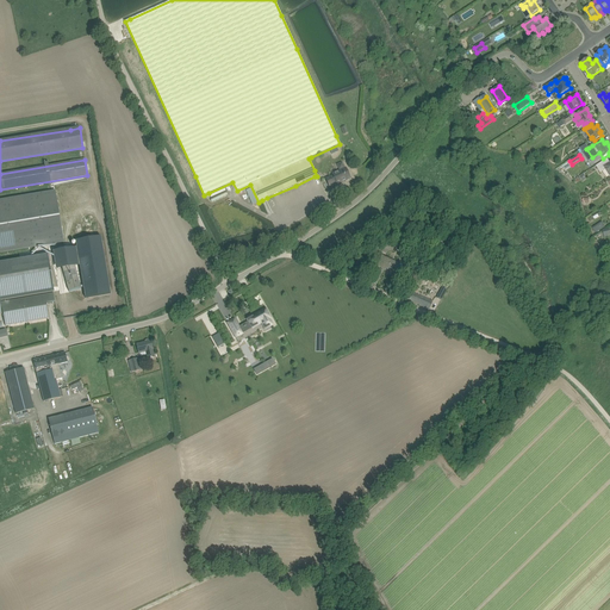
[(609,162),(608,163),(607,160),(608,160),(608,159),(596,166),(601,173),(605,169),(609,176),(609,175),(609,162)]
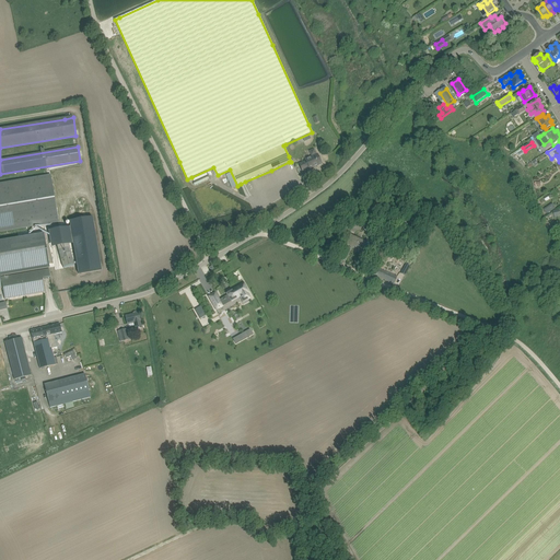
[(310,170),(315,167),(315,166),(316,165),(317,166),(322,164),(317,154),(316,155),(316,154),(314,150),(310,151),(312,155),(313,156),(305,160),(305,161),(299,164),(302,172),(308,168),(310,170)]
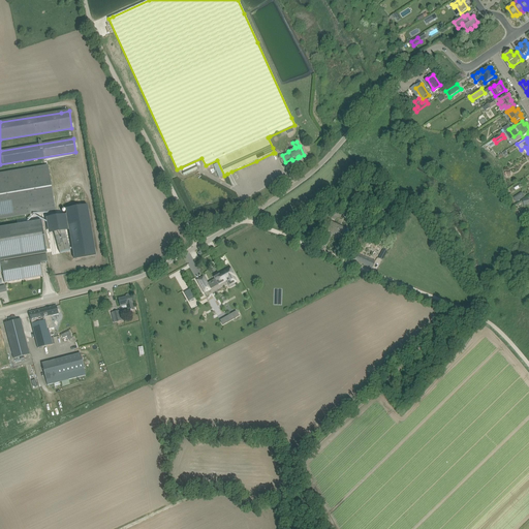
[(0,174),(0,218),(55,210),(48,166),(0,174)]
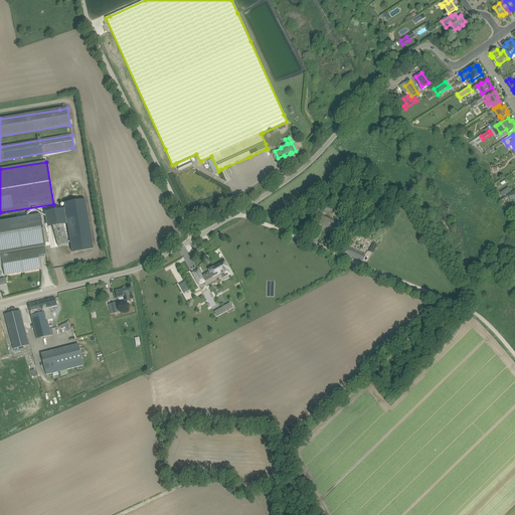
[(503,196),(511,191),(509,187),(500,192),(503,196)]
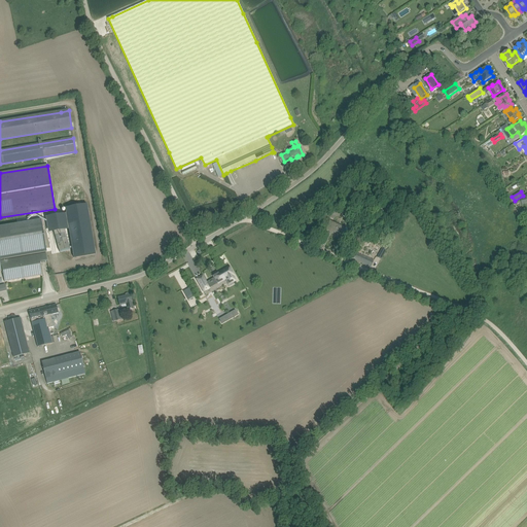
[(381,206),(384,210),(383,211),(388,217),(391,214),(388,211),(393,208),(387,201),(385,203),(381,206)]
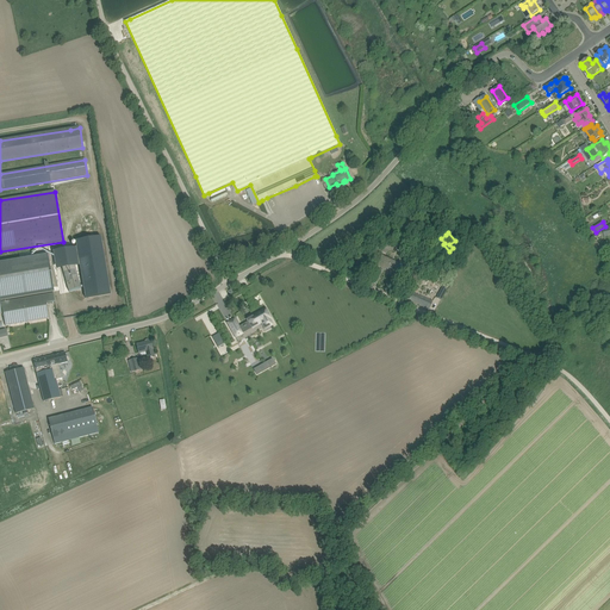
[(398,241),(404,247),(411,238),(405,234),(398,241)]
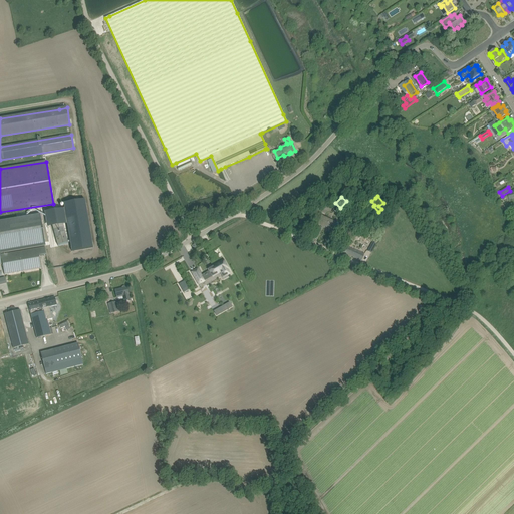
[(64,206),(65,209),(67,221),(67,224),(72,251),(93,248),(85,200),(64,204),(64,206)]
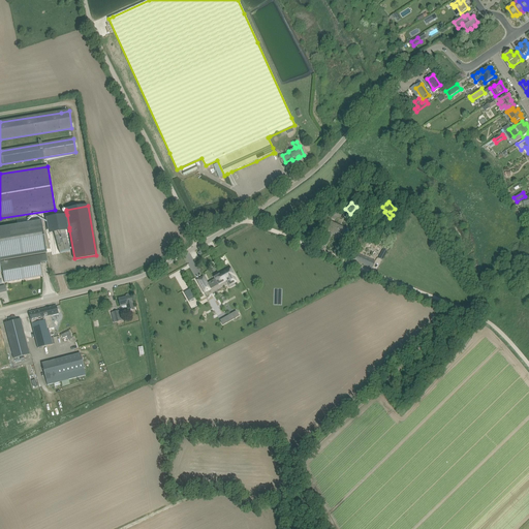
[(374,216),(381,209),(378,206),(371,212),(374,216)]
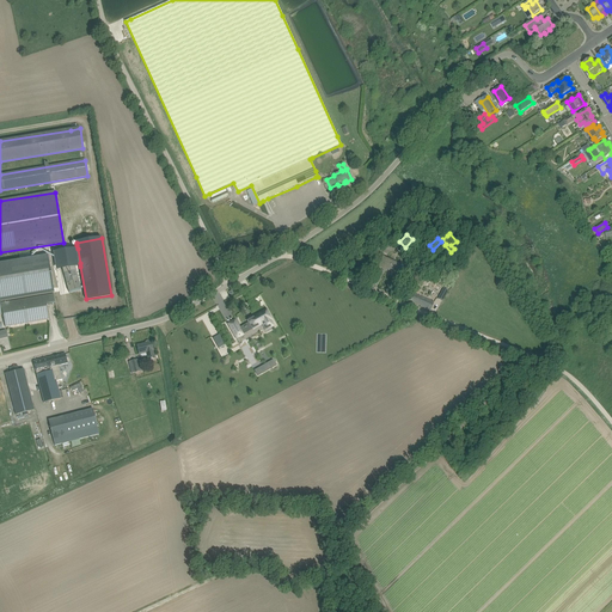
[(77,245),(54,249),(57,268),(80,263),(78,249),(77,245)]
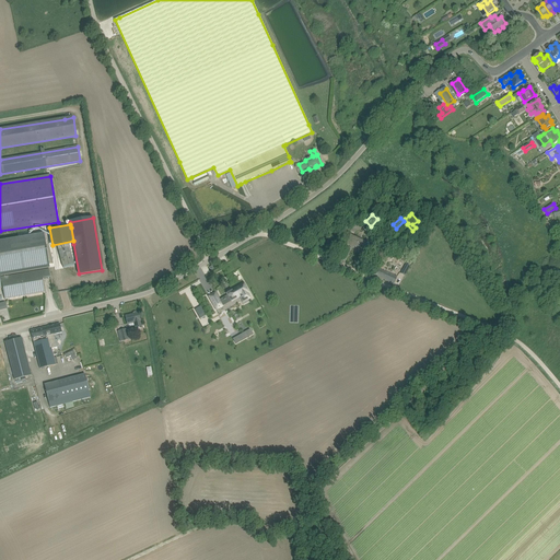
[(0,288),(3,288),(1,278),(0,278),(0,276),(1,276),(48,268),(44,235),(0,243),(0,288)]
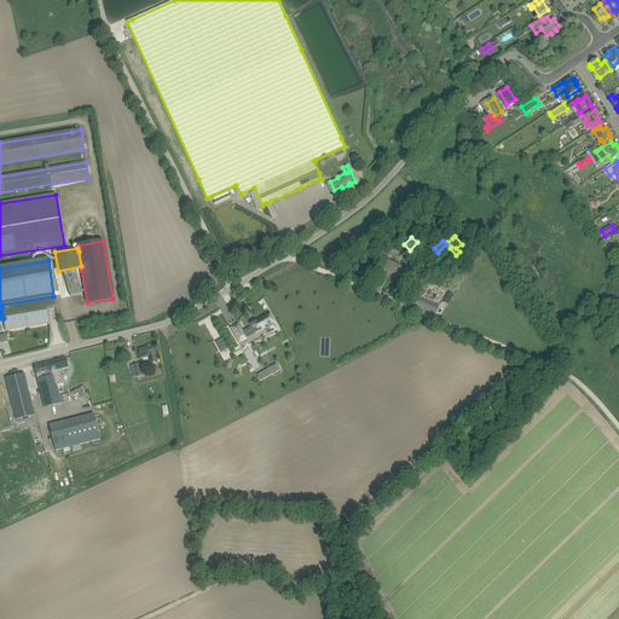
[(389,271),(398,276),(401,267),(387,261),(383,270),(388,272),(389,271)]
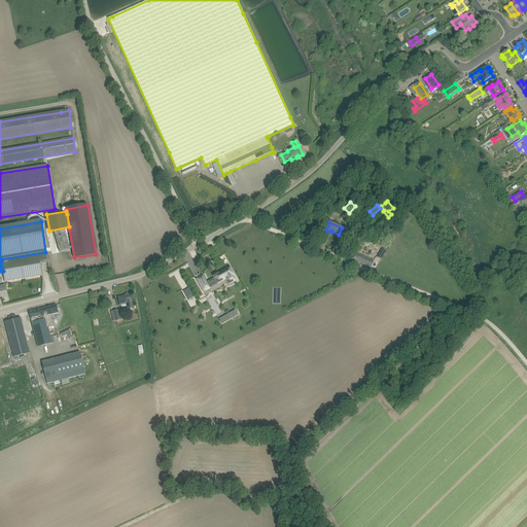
[(70,249),(64,229),(54,231),(60,252),(70,249)]
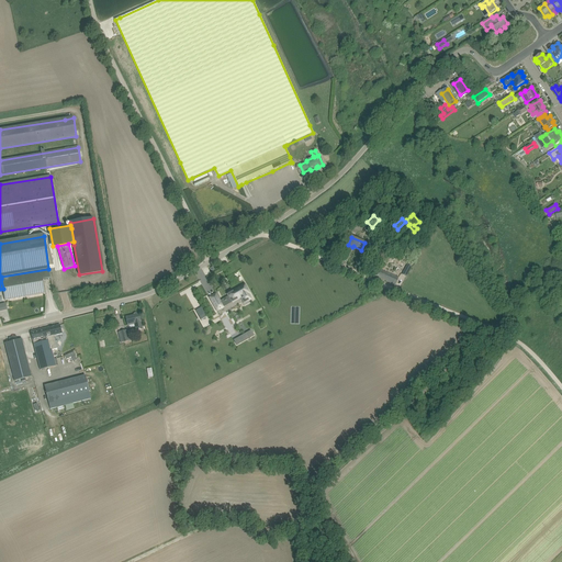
[(406,277),(412,268),(411,267),(412,263),(409,261),(407,266),(402,274),(406,277)]
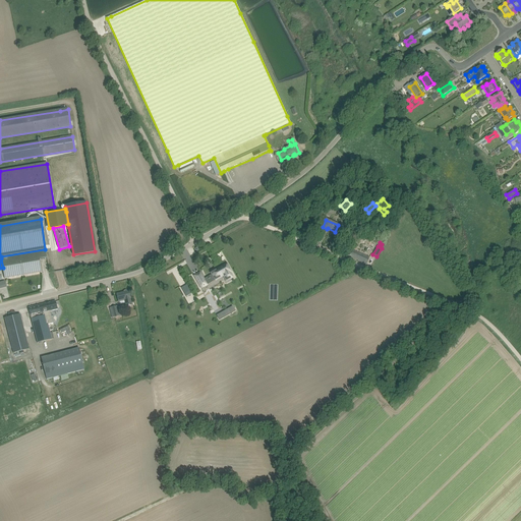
[(346,255),(367,265),(369,257),(349,248),(346,255)]
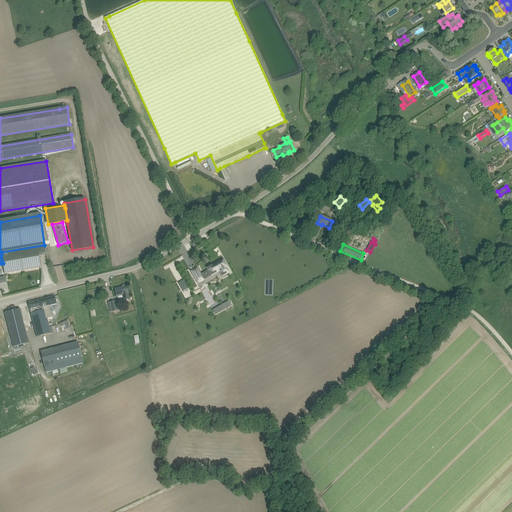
[(41,268),(40,265),(39,255),(45,254),(44,247),(7,253),(1,254),(3,263),(4,272),(4,274),(41,268)]
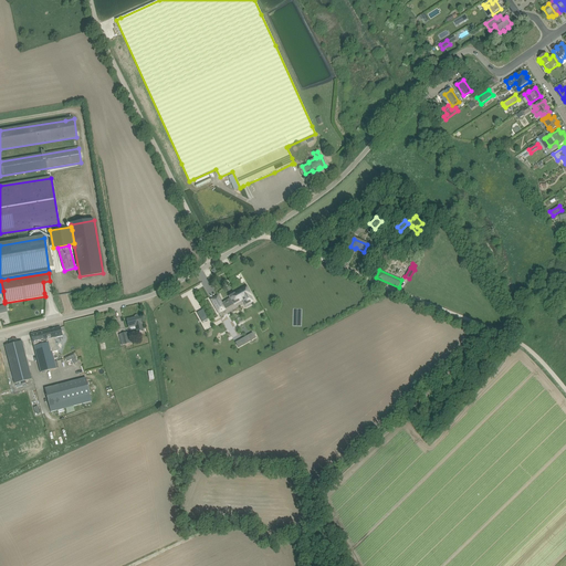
[(230,299),(222,303),(218,295),(210,300),(219,314),(227,310),(226,310),(223,305),(231,301),(233,305),(233,306),(242,301),(245,306),(253,302),(251,296),(252,295),(247,285),(228,296),(230,299)]
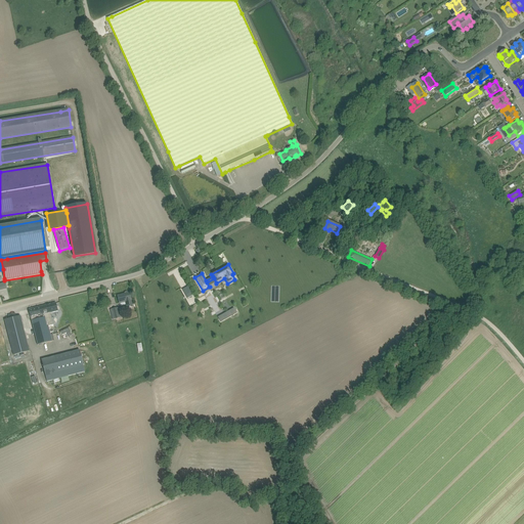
[(133,307),(129,293),(128,294),(128,293),(127,292),(125,293),(125,294),(118,296),(120,304),(125,303),(127,309),(133,307)]
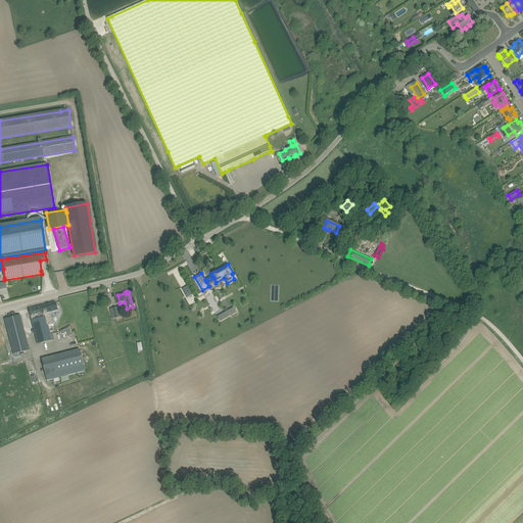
[(48,326),(54,325),(50,313),(57,311),(55,302),(36,307),(30,310),(29,310),(30,314),(38,344),(52,341),(48,326)]
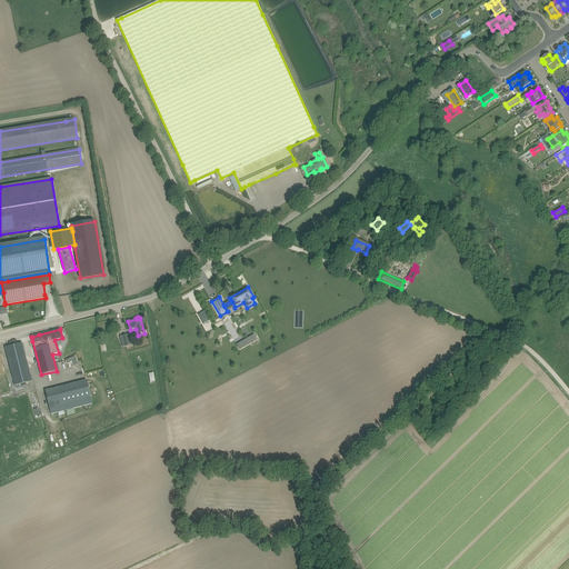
[(253,335),(236,345),(239,350),(257,340),(253,335)]
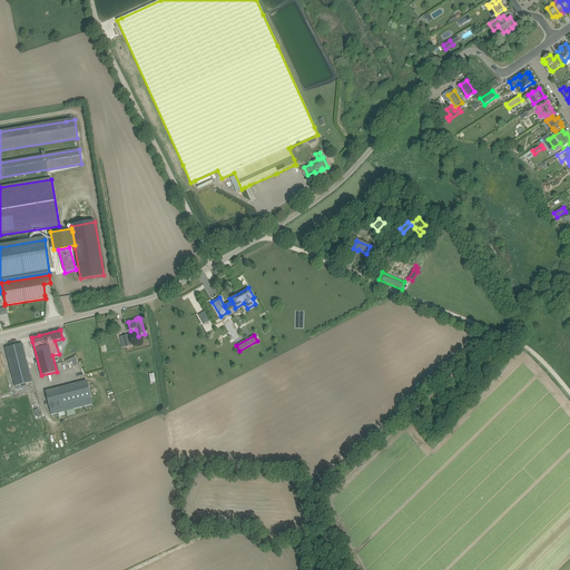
[(26,384),(32,382),(22,344),(6,349),(15,386),(21,385),(22,387),(26,386),(26,384)]
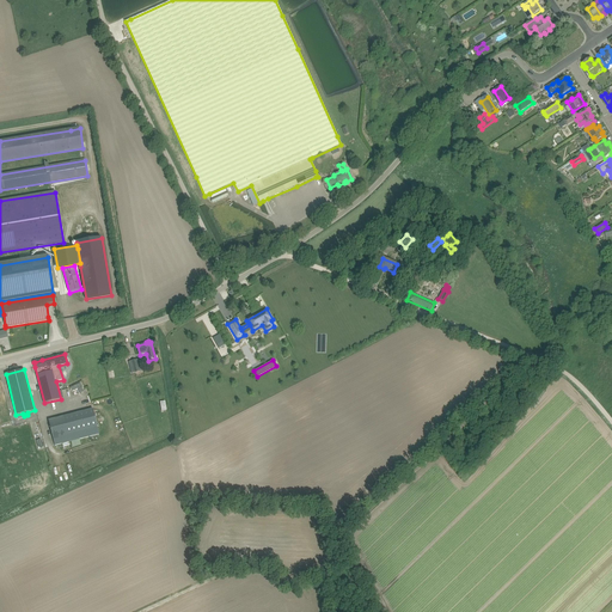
[(71,387),(73,392),(78,390),(80,393),(84,391),(81,387),(80,384),(71,387)]
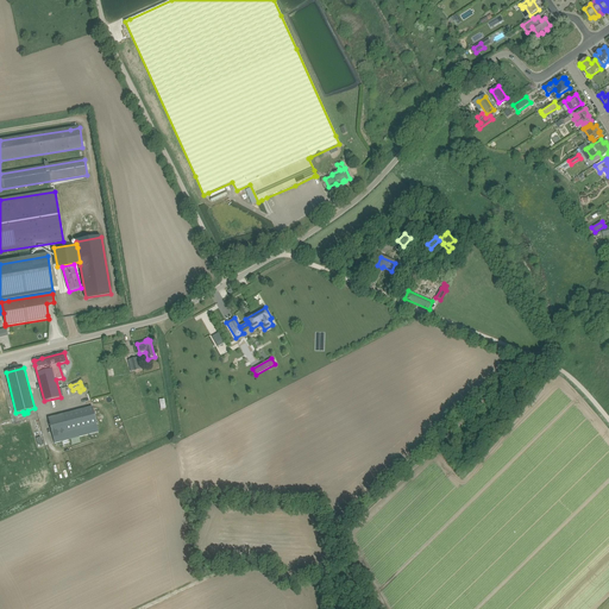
[(49,419),(55,444),(99,432),(93,407),(49,419)]
